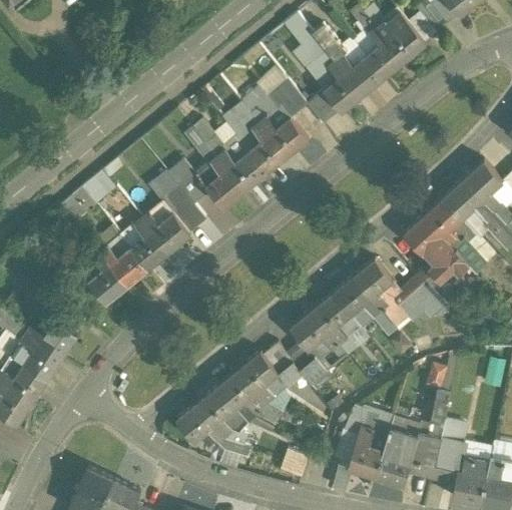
[(6,0),(15,10),(27,0),(6,0)]
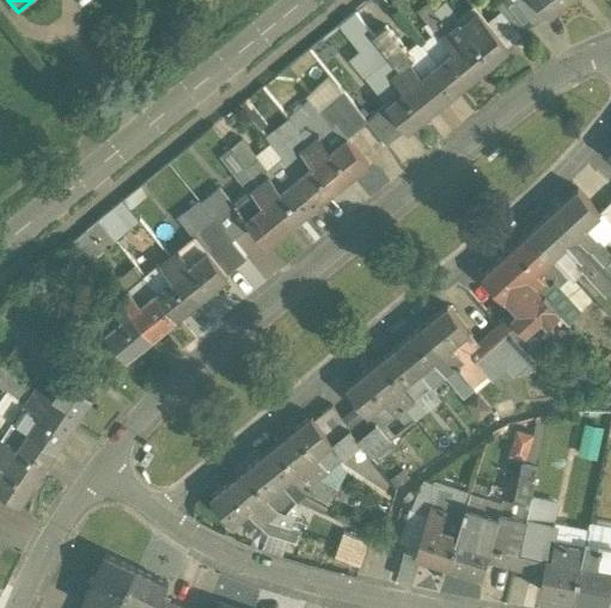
[(547,17),(532,0),(517,0),(513,4),(533,28),(547,17)]
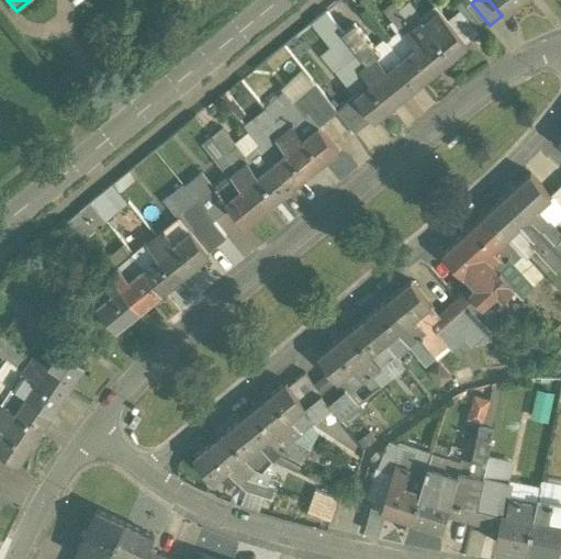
[(524,0),(489,0),(502,15),(503,18),(524,0)]
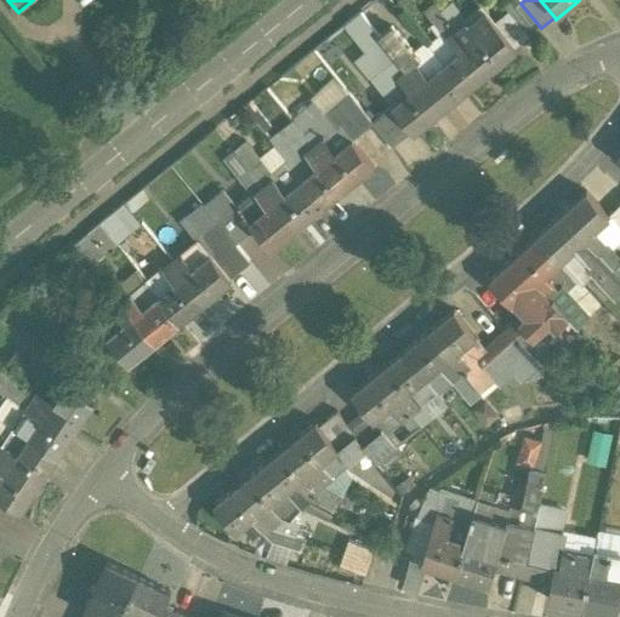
[(494,26),(477,39),(465,24),(456,32),(489,73),(516,52),(494,26)]
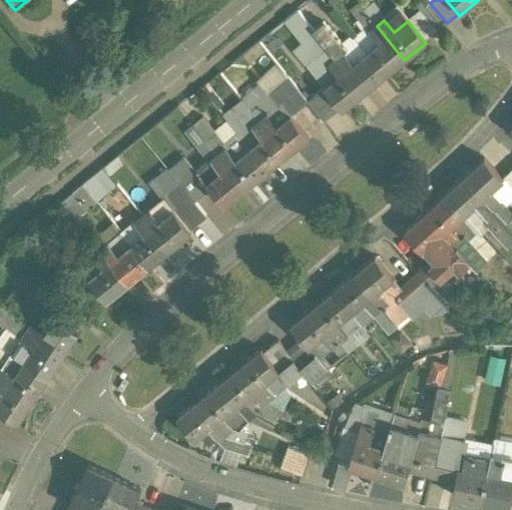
[(404,60),(377,26),(369,32),(379,44),(366,55),(384,77),(404,60)]
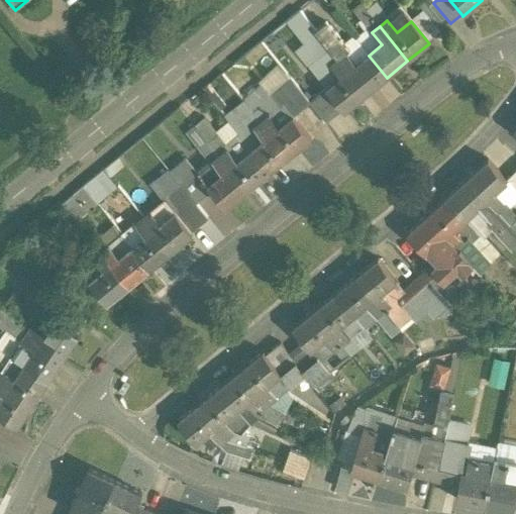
[(369,56),(355,67),(345,55),(337,61),(366,95),(387,78),(369,56)]
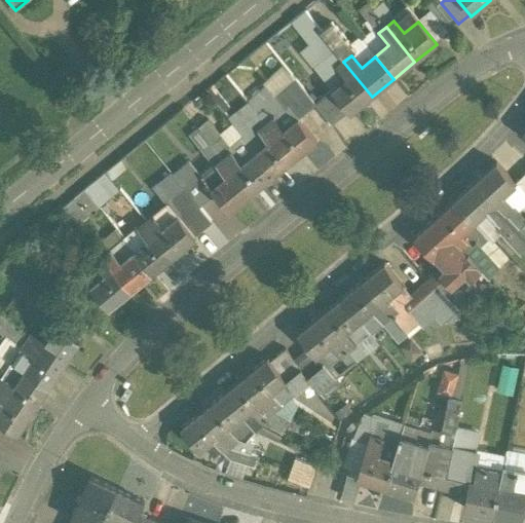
[(372,97),(343,62),(336,68),(346,80),(332,91),(348,113),(350,114),(372,97)]
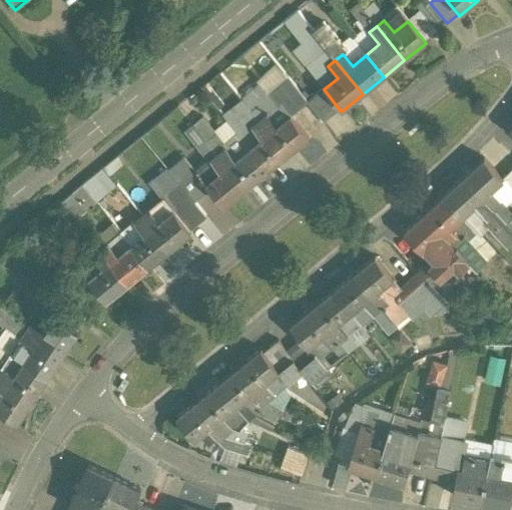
[(340,110),(324,89),(307,103),(324,124),(340,110)]
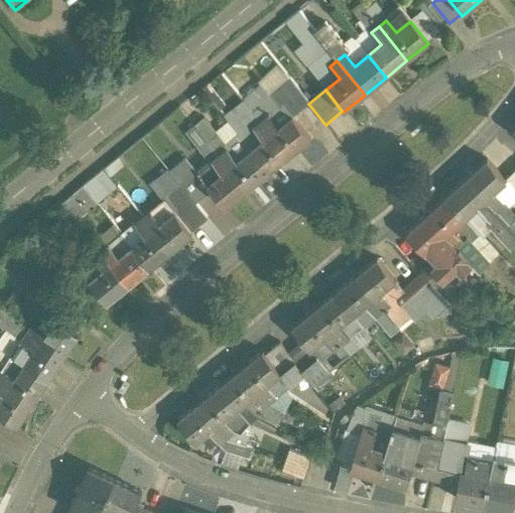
[(291,118),(277,129),(267,117),(260,123),(288,157),(309,140),(291,118)]
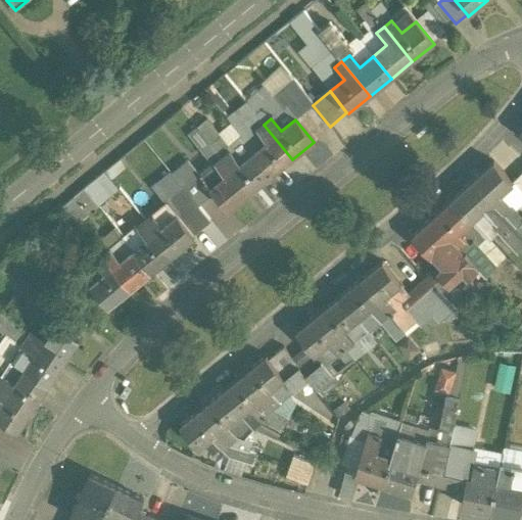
[(229,152),(205,122),(196,129),(222,158),(229,152)]
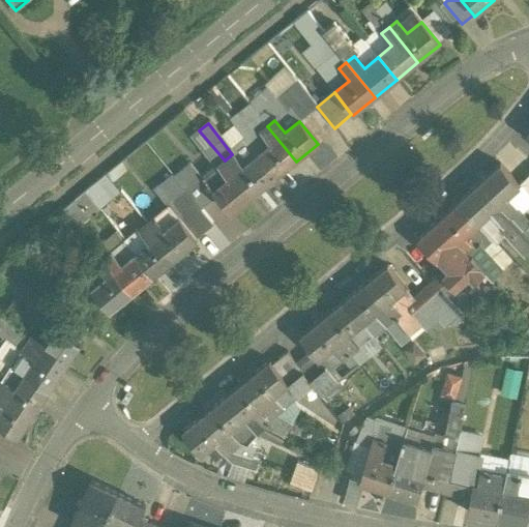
[(296,162),(267,126),(259,133),(269,145),(256,156),(274,179),(296,162)]
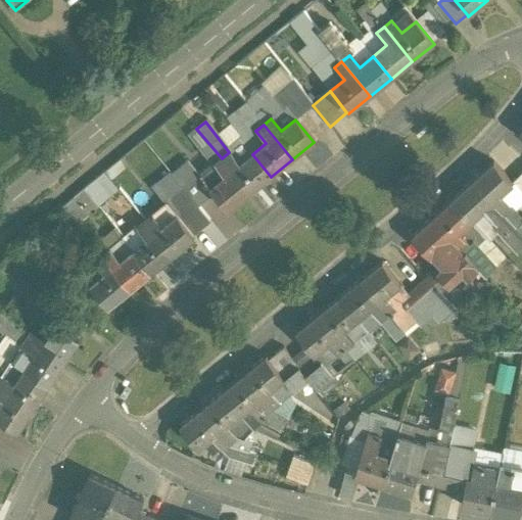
[(222,158),(196,129),(187,137),(211,167),(222,158)]
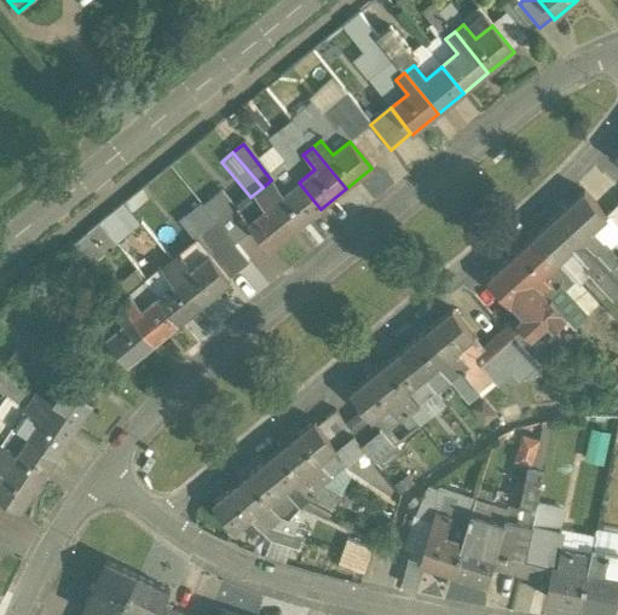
[(299,183),(283,195),(271,180),(263,187),(296,230),(321,209),(299,183)]
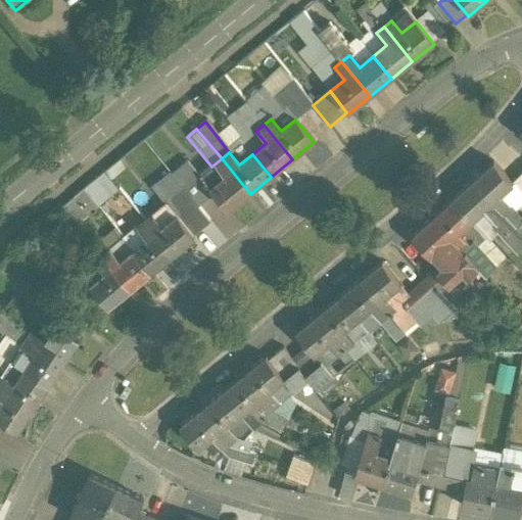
[(250,194),(222,158),(211,167),(199,177),(215,195),(228,211),(250,194)]
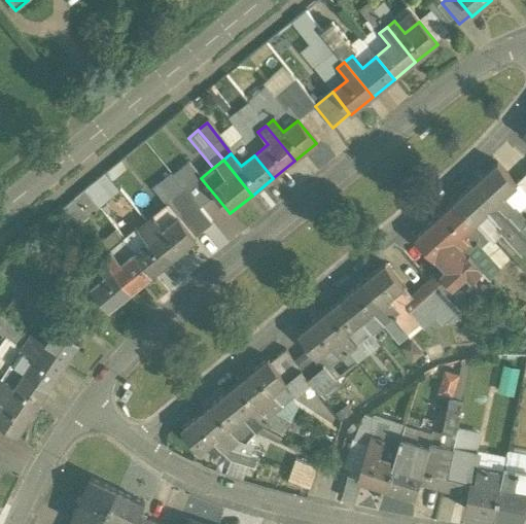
[(496,164),(476,183),(505,216),(513,209),(502,198),(516,185),(496,164)]
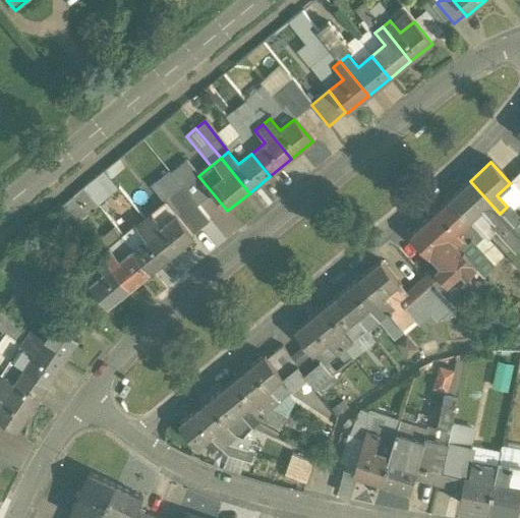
[(104,173),(83,189),(97,207),(117,189),(104,173)]
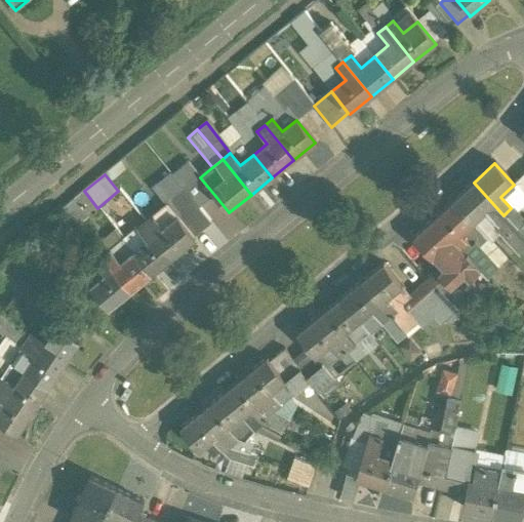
[(200,177),(195,182),(193,178),(182,188),(199,209),(215,196),(200,177)]
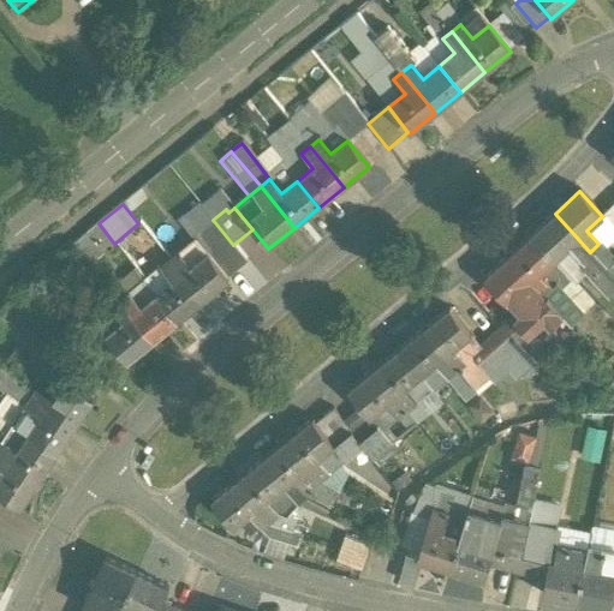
[(555,214),(531,235),(555,261),(570,246),(582,261),(590,252),(555,214)]
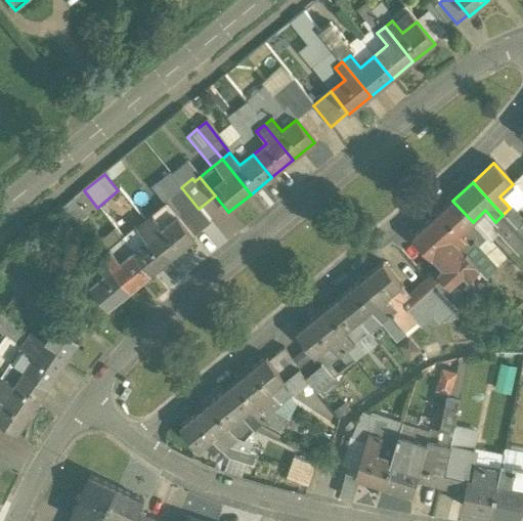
[(199,209),(181,187),(162,203),(165,206),(166,205),(193,237),(211,224),(210,224),(199,209)]
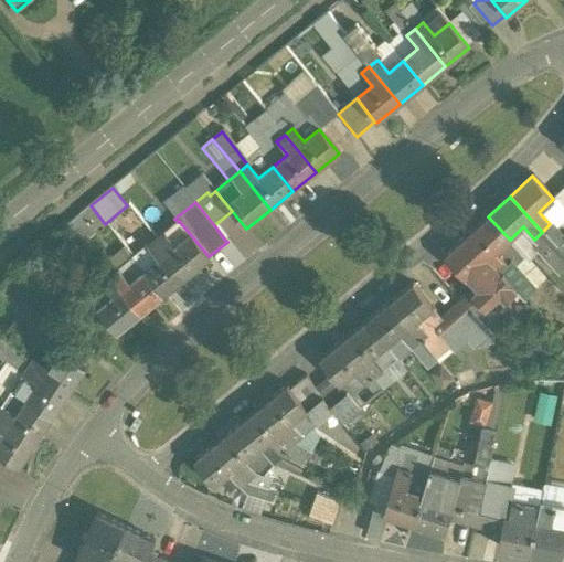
[(105,224),(91,205),(80,214),(94,232),(105,224)]
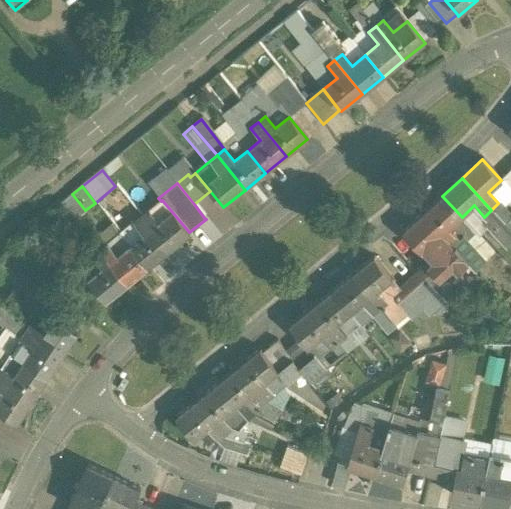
[(442,196),(423,214),(452,246),(459,240),(449,228),(462,217),(442,196)]
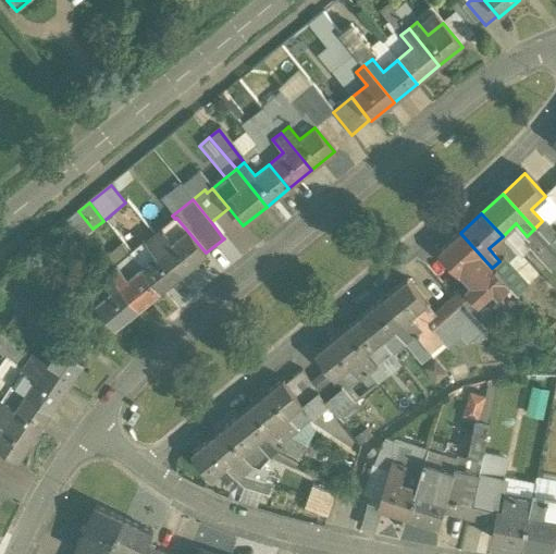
[(175,219),(153,236),(184,273),(207,255),(206,253),(176,218),(175,219)]
